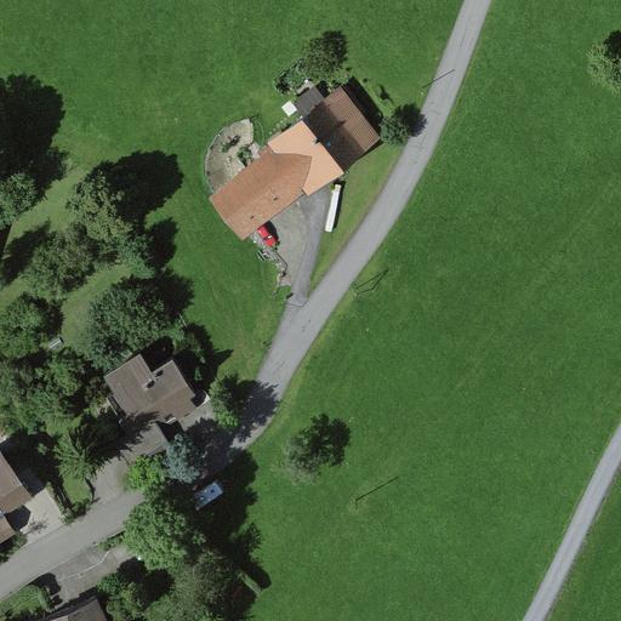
[(269,144),(307,192),(308,194),(380,140),(341,90),(328,101),(315,85),(291,104),(302,119),(269,144)]
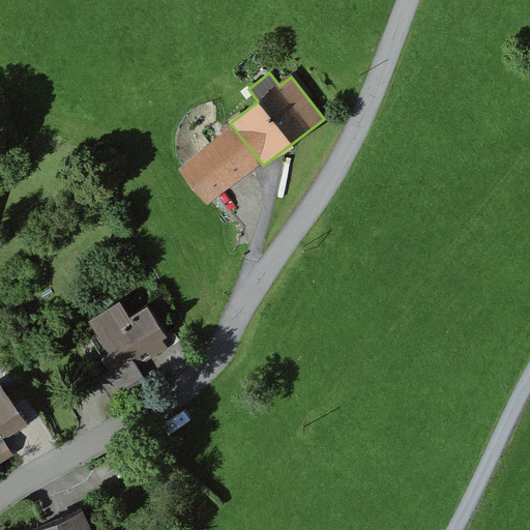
[(262,164),(230,123),(221,130),(226,135),(178,170),(206,206),(262,164)]
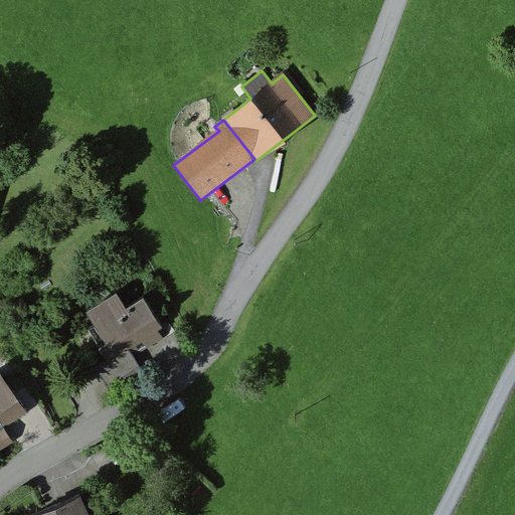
[(127,312),(118,296),(88,313),(96,327),(90,330),(101,349),(91,355),(111,388),(142,369),(135,357),(166,338),(144,302),(127,312)]
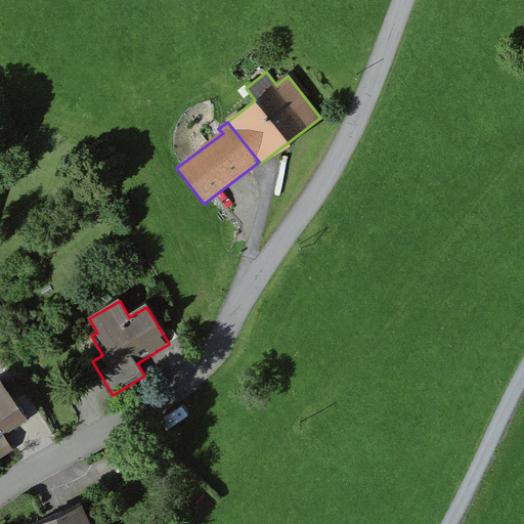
[(0,381),(0,457),(35,436),(0,381)]
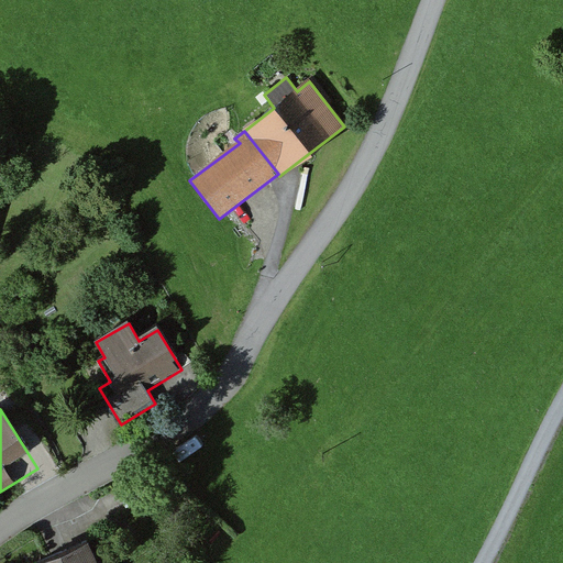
[(95,562),(87,543),(42,562),(95,562)]
